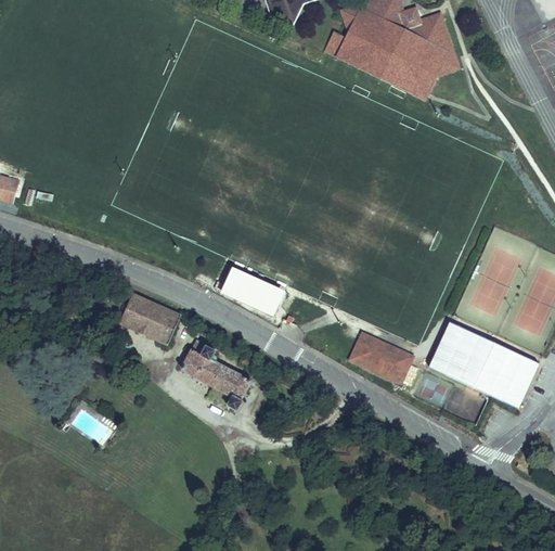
[(291,0),(297,15),(305,0),(291,0)]
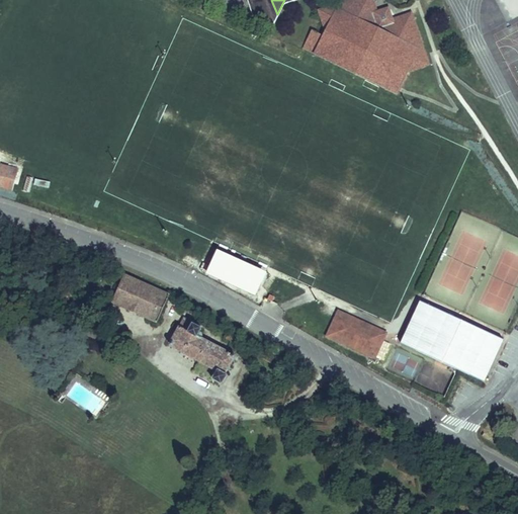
[(343,0),(320,9),(326,29),(314,21),(304,44),(398,91),(409,66),(430,59),(414,7),(396,15),(390,3),(379,6),(377,0),(343,0)]
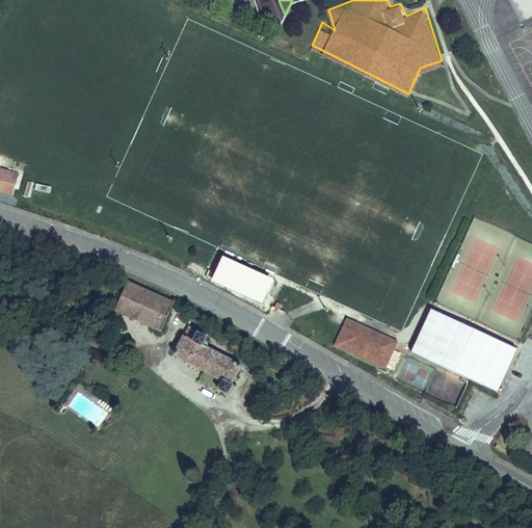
[(513,0),(520,15),(531,8),(531,0),(513,0)]
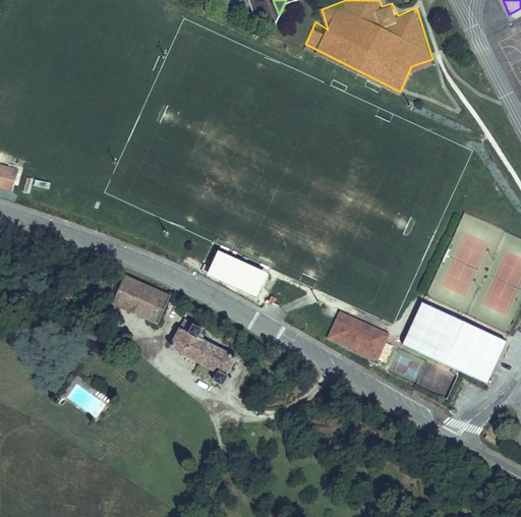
[(0,186),(12,190),(18,166),(0,160),(0,186)]
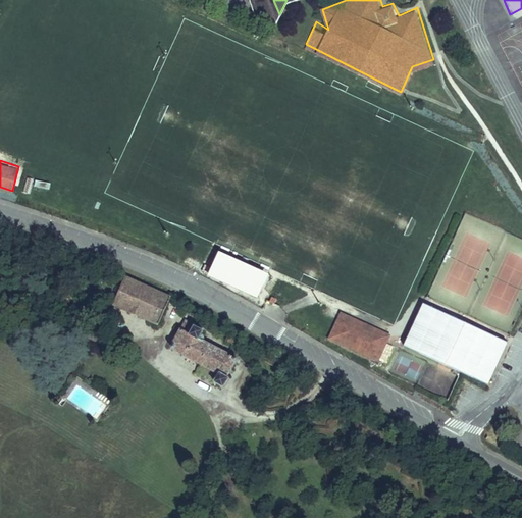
[(49,186),(50,178),(35,176),(34,184),(49,186)]
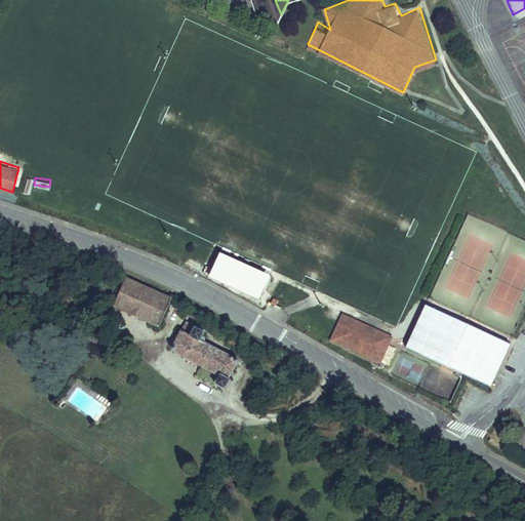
[(260,275),(212,251),(203,271),(251,294),(260,275)]
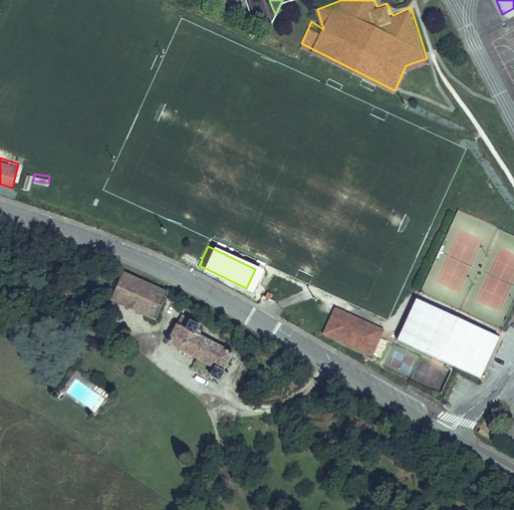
[(194,261),(197,255),(185,248),(182,254),(194,261)]
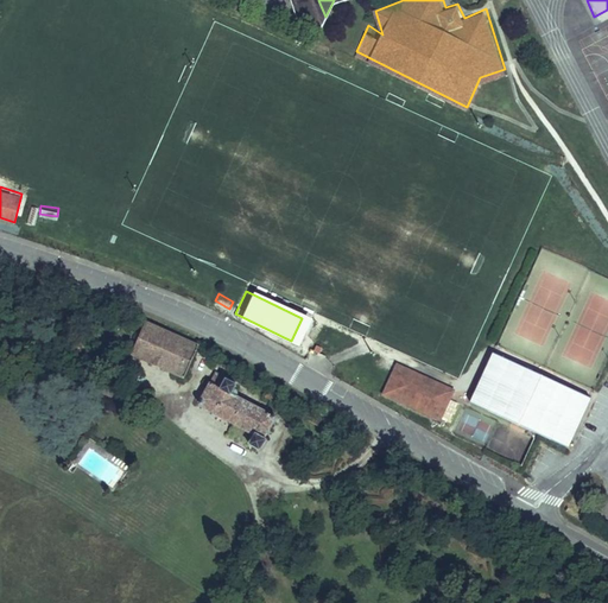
[(182,327),(149,315),(134,344),(185,372),(204,338),(182,327)]
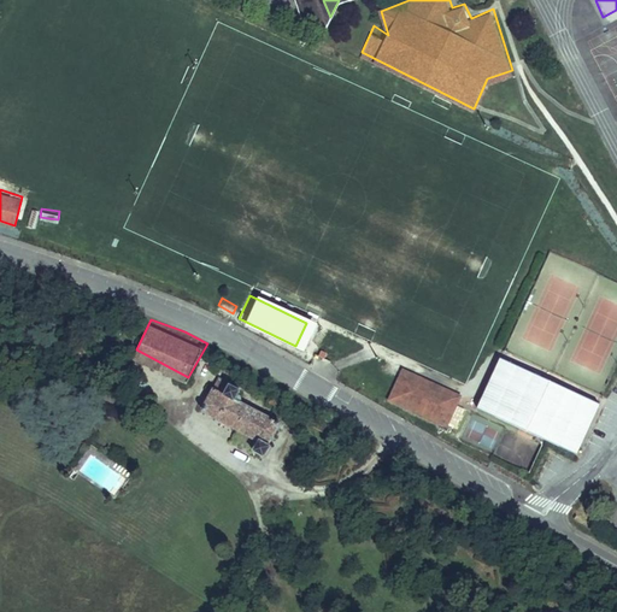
[(477,407),(577,453),(600,404),(500,358),(477,407)]
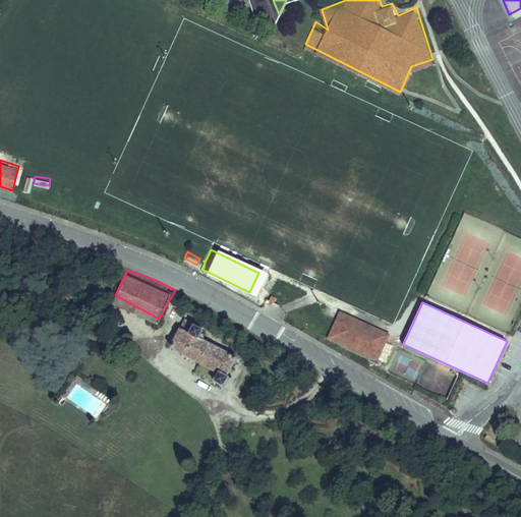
[(336,317),(350,324),(354,317),(340,309),(336,317)]
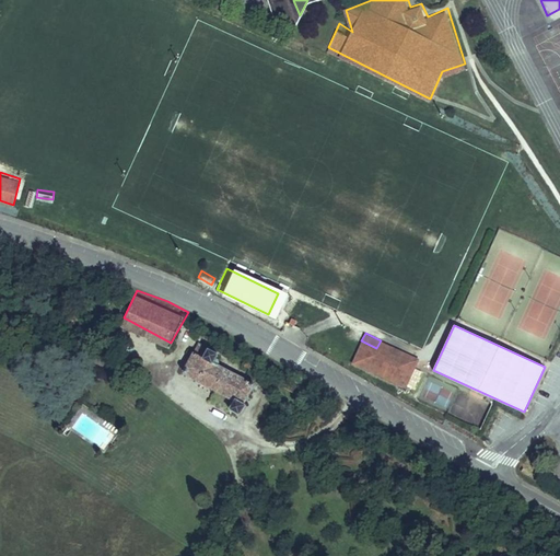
[(216,349),(198,339),(183,366),(233,396),(229,405),(238,412),(244,402),(241,400),(253,379),(218,360),(216,349)]
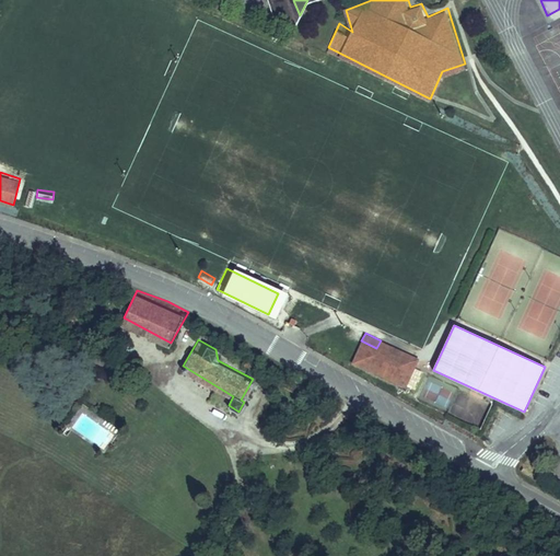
[(368,362),(365,367),(401,384),(411,366),(391,356),(395,348),(381,340),(376,348),(361,340),(354,355),(368,362)]
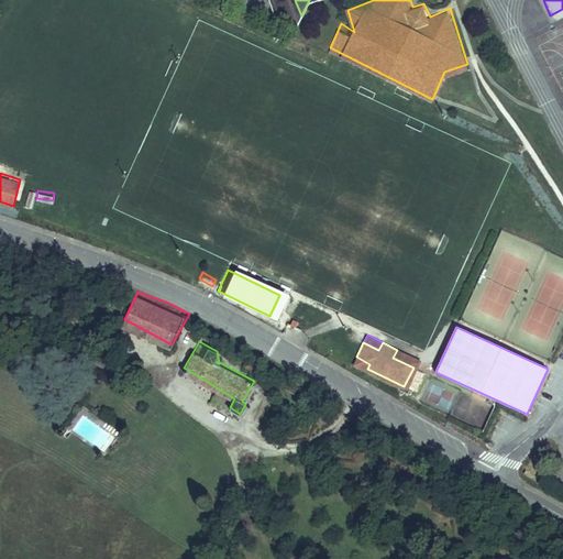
[(397,350),(393,358),(414,368),(417,360),(397,350)]
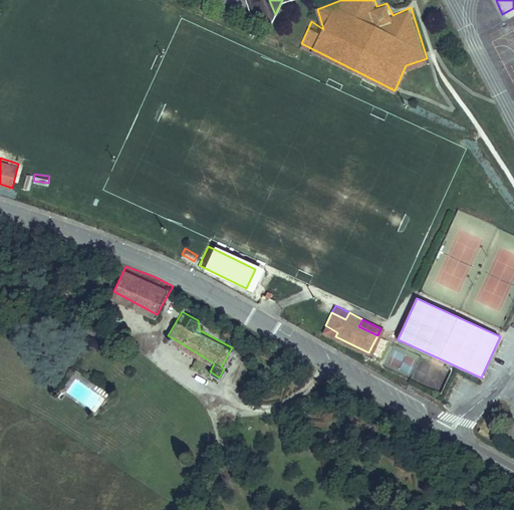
[(335,336),(337,332),(325,325),(322,330),(335,336)]
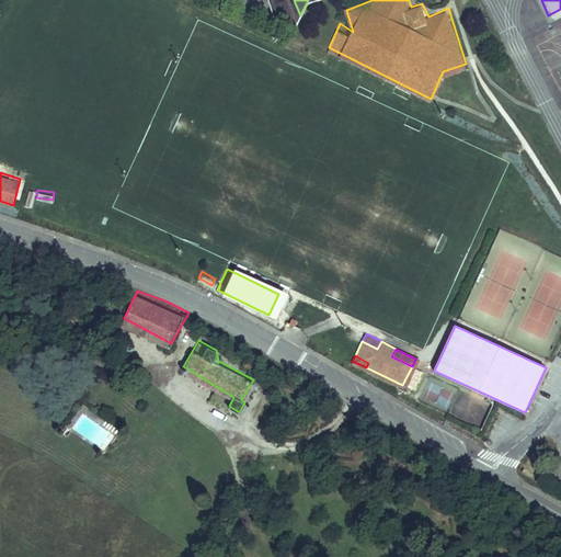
[(493,401),(458,385),(446,411),(481,428),(493,401)]
